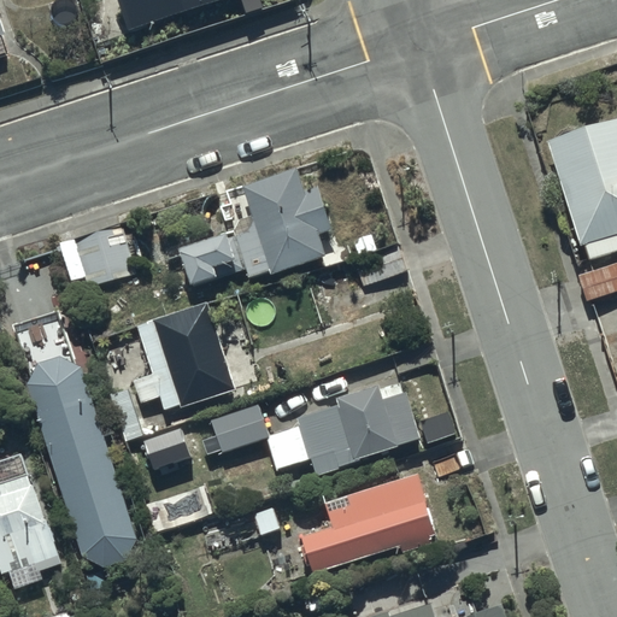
[(242,0),(118,0),(130,36),(242,0)]
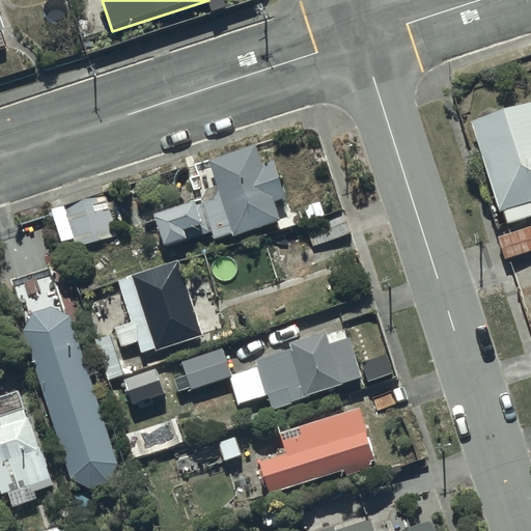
[(530,103),(469,121),(495,213),(502,211),(505,223),(530,216),(530,103)]
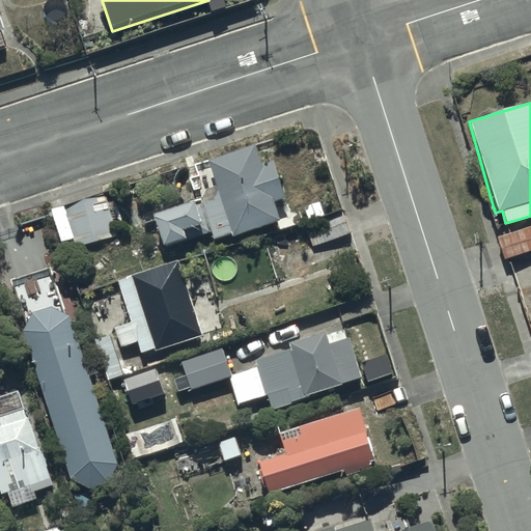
[(201,203),(150,219),(161,248),(210,231),(212,240),(279,217),(274,202),(284,199),(271,160),(258,164),(252,148),(208,164),(216,184),(215,184),(214,184),(213,184),(213,185),(212,185),(211,185),(210,186),(208,186),(208,187),(207,187),(207,188),(206,188),(205,189),(204,190),(204,191),(203,192),(202,193),(202,194),(202,195),(201,196),(201,197),(201,198),(201,199),(201,200),(201,201),(201,202),(201,203)]
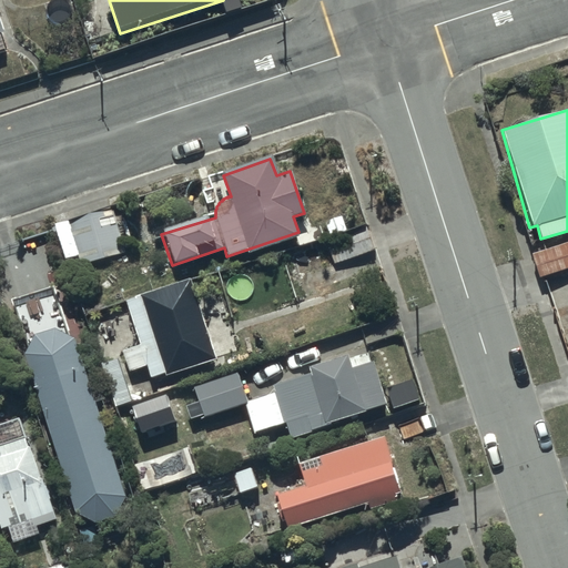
[(125,250),(112,210),(51,229),(61,260),(77,255),(80,265),(125,250)]
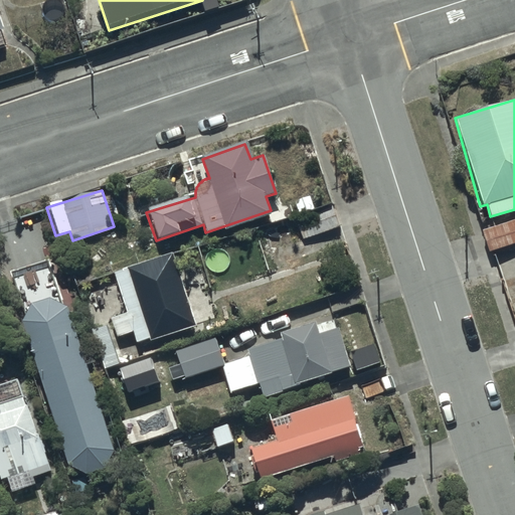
[(514,218),(482,231),(489,252),(514,242),(514,218)]
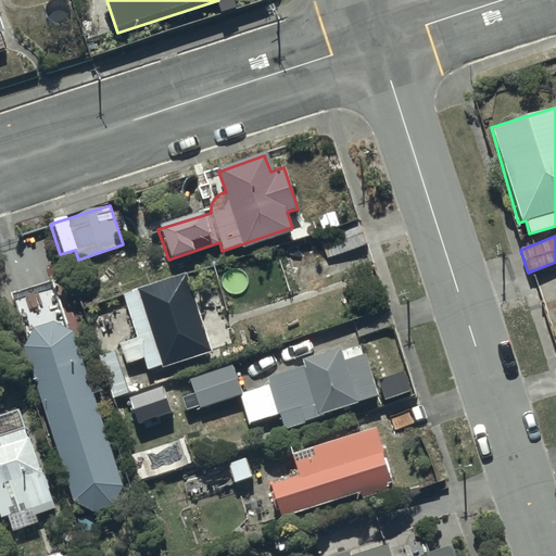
[(188,276),(123,295),(136,338),(118,342),(125,363),(141,358),(146,369),(160,365),(161,369),(211,355),(188,276)]
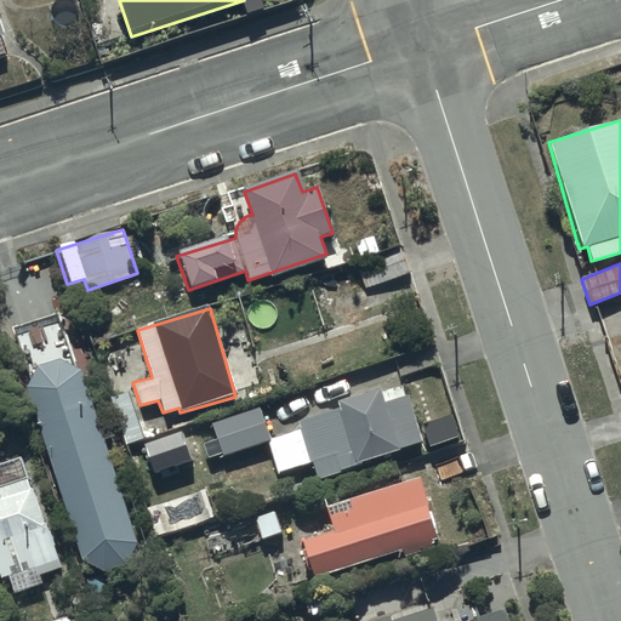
[(58,363),(38,369),(26,388),(81,564),(103,574),(126,565),(140,547),(80,371),(58,363)]
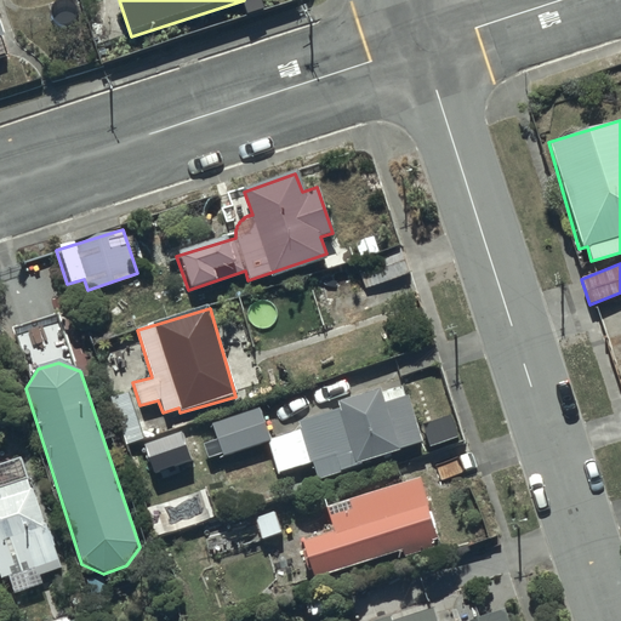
[(260,406),(211,422),(223,457),(267,444),(277,473),(311,462),(315,479),(422,446),(406,398),(383,405),(379,391),(339,404),(340,408),(297,421),(301,429),(271,439),(260,406)]
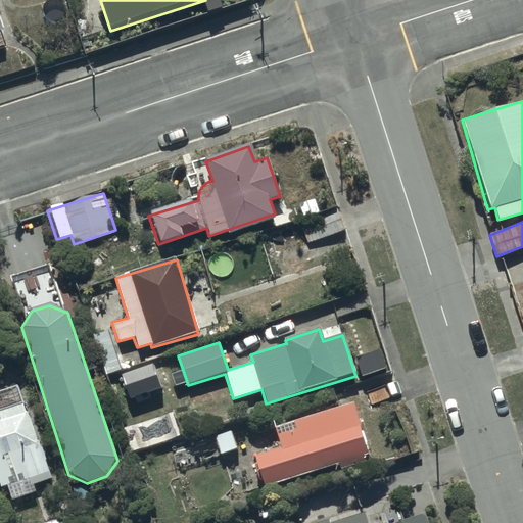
[(12,401),(0,406),(0,484),(5,483),(10,500),(34,491),(30,477),(49,471),(38,435),(25,439),(12,401)]
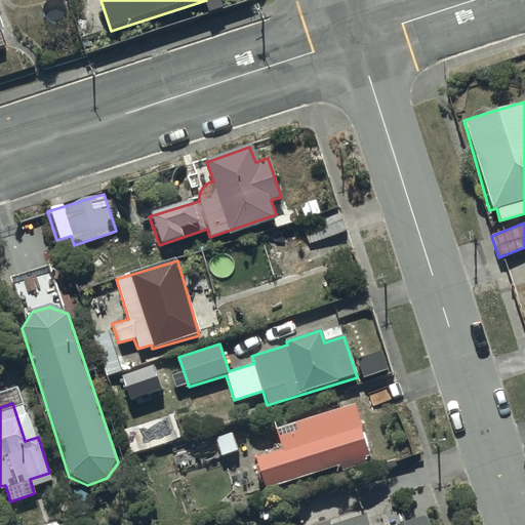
[(281,451),(254,459),(263,488),(339,467),(340,472),(369,465),(354,409),(294,426),(297,433),(277,439),(281,451)]
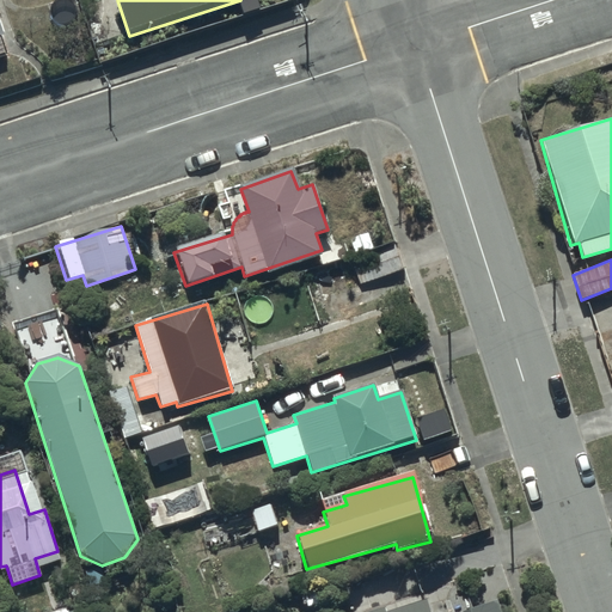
[(499,611),(496,601),(466,611),(499,611)]
